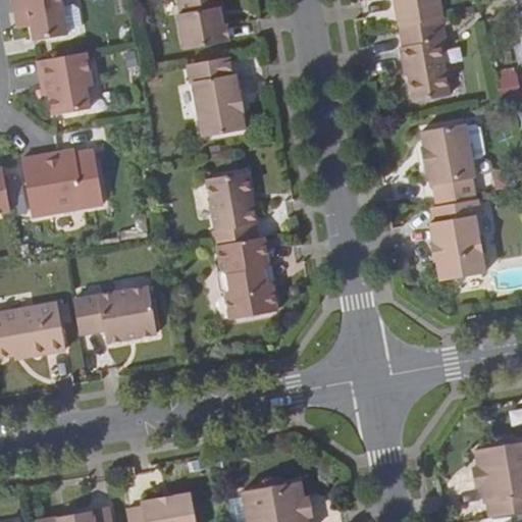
[(59,0),(11,0),(15,20),(23,20),(25,28),(30,28),(33,41),(66,36),(59,0)]
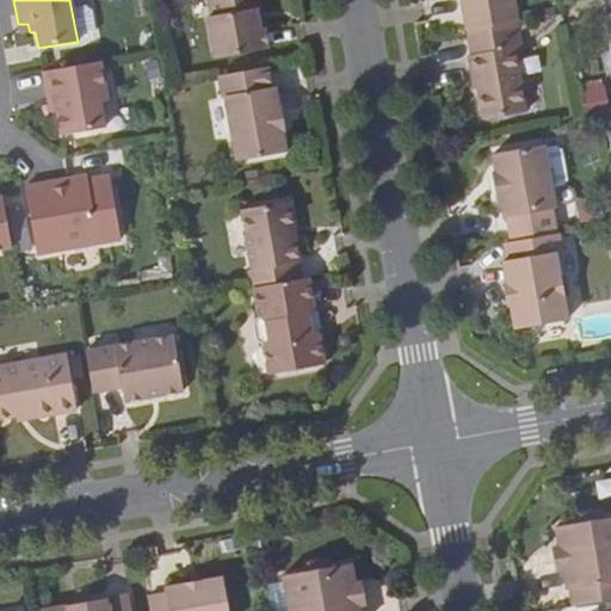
[(253,5),(259,4),(258,0),(204,0),(214,54),(266,43),(263,24),(257,25),(253,5)]
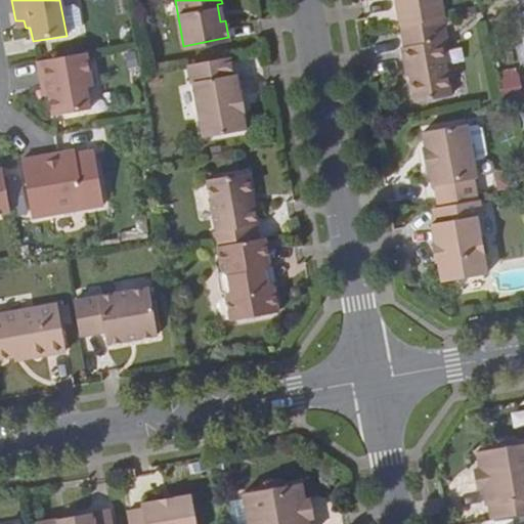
[(395,0),(400,27),(445,17),(441,0),(395,0)]
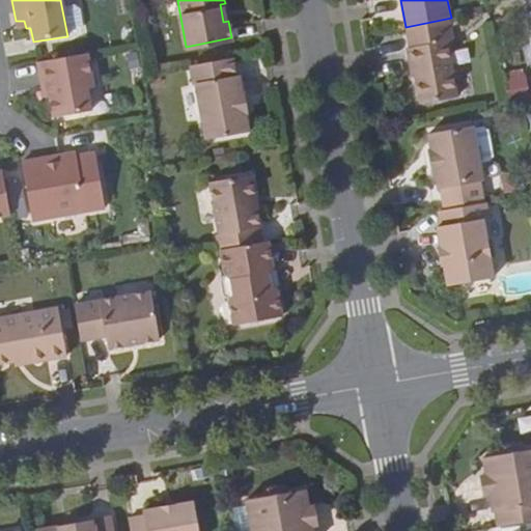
[(228,21),(225,3),(220,4),(223,22),(228,21)]
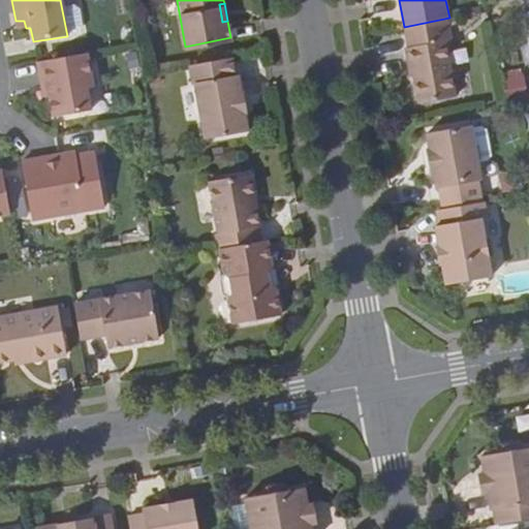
[(449,18),(404,27),(408,45),(404,47),(407,68),(413,67),(414,75),(419,103),(455,97),(448,66),(454,64),(448,42),(454,41),(449,18)]
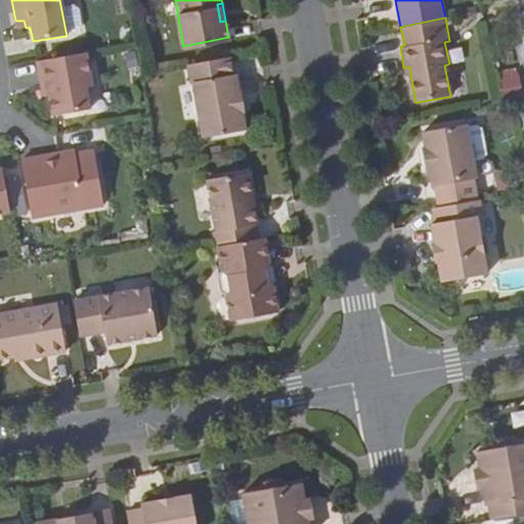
[(24,20),(15,20),(16,29),(26,28),(24,20)]
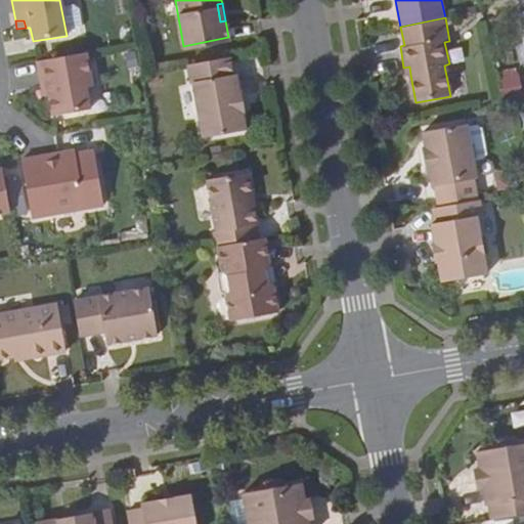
[(84,53),(35,61),(39,89),(45,88),(47,96),(50,117),(87,111),(84,90),(90,88),(84,53)]
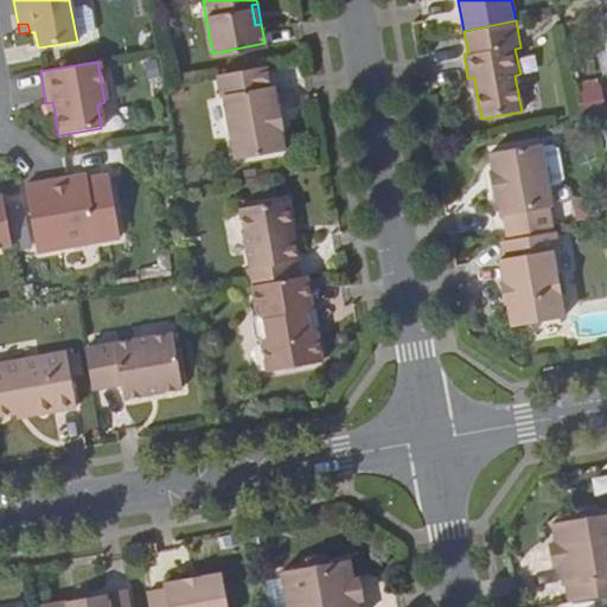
[(269,87),(266,66),(218,75),(222,95),(225,95),(236,158),(281,149),(278,131),(286,129),(282,106),(278,107),(274,85),(269,87)]
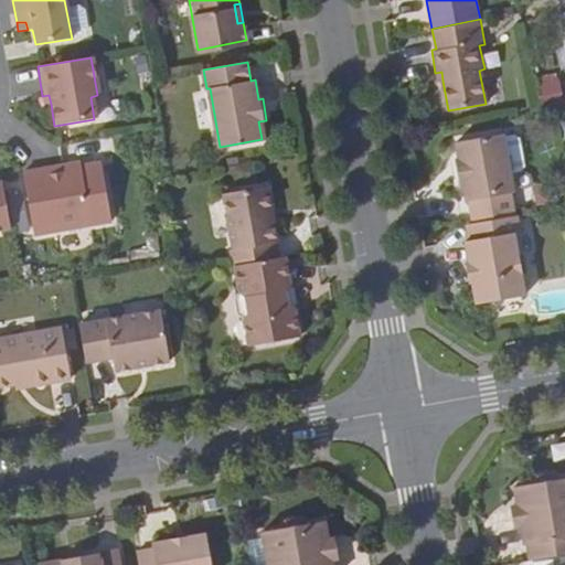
[(561,73),(536,75),(540,108),(564,105),(561,73)]
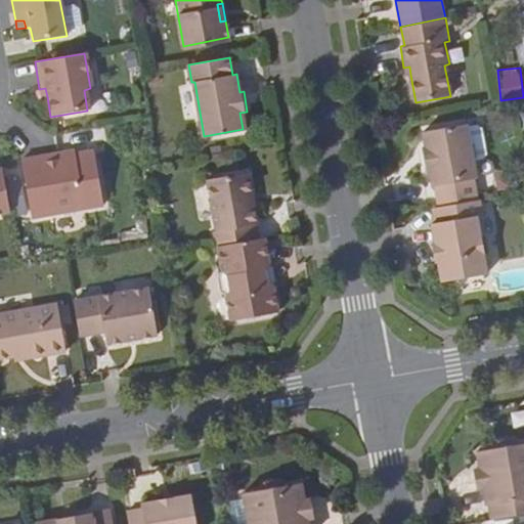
[(435,188),(438,206),(476,200),(472,181),(475,179),(465,126),(422,134),(425,149),(421,149),(425,172),(429,172),(431,188),(435,188)]
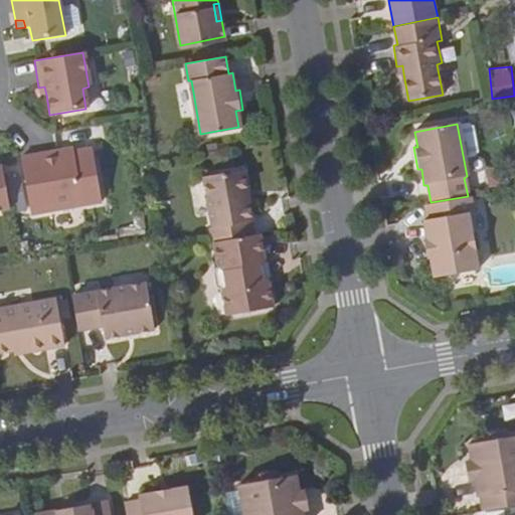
[(47,159),(47,154),(22,159),(32,214),(103,203),(94,150),(74,153),(74,149),(55,153),(56,158),(47,159)]
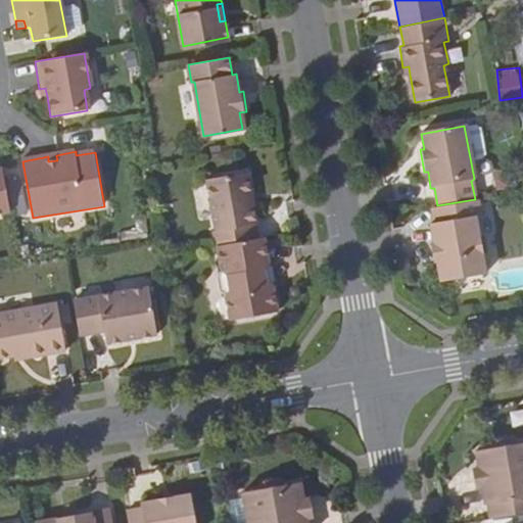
[(0,214),(10,212),(1,164),(0,164),(0,214)]
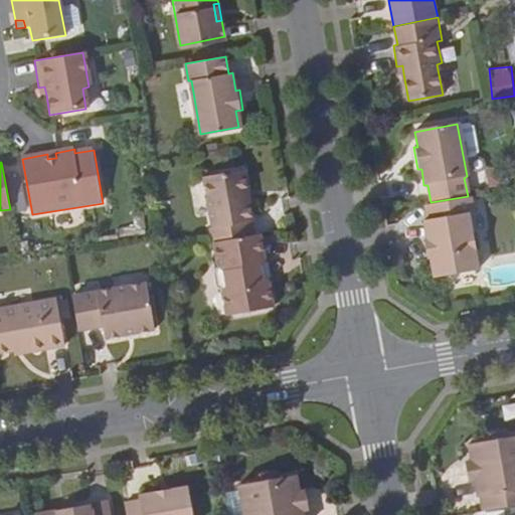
[(209,228),(212,241),(213,241),(252,234),(249,221),(252,221),(244,172),(207,178),(215,227),(209,228)]
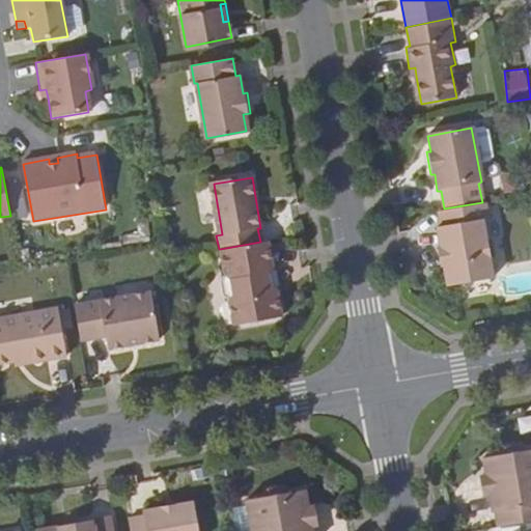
[(444,208),(439,211),(441,227),(440,227),(443,245),(436,247),(440,264),(445,263),(449,285),(493,278),(481,220),(488,218),(485,202),(482,202),(444,208)]
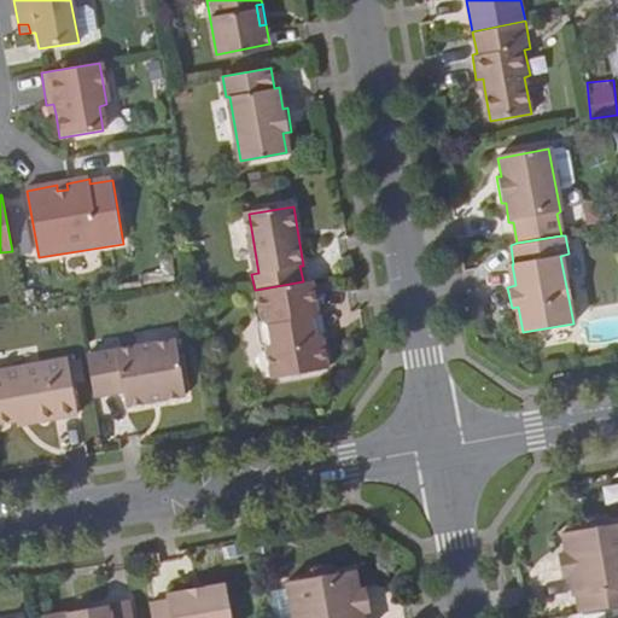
[(318,318),(312,280),(303,281),(256,290),(261,320),(255,326),(257,345),(266,347),(269,379),(326,368),(321,336),(313,332),(312,321),(318,318)]
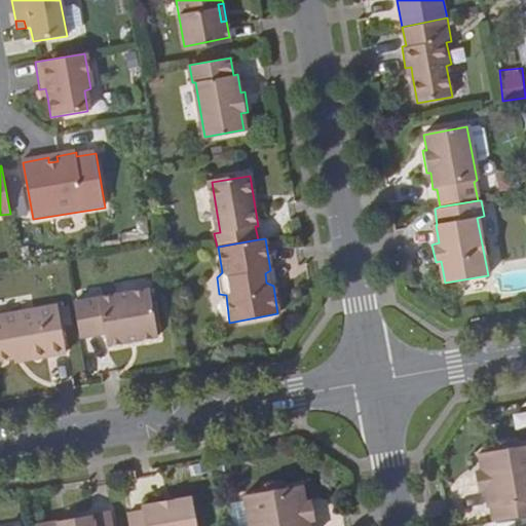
[(273,286),(270,270),(265,273),(266,283),(273,286)]
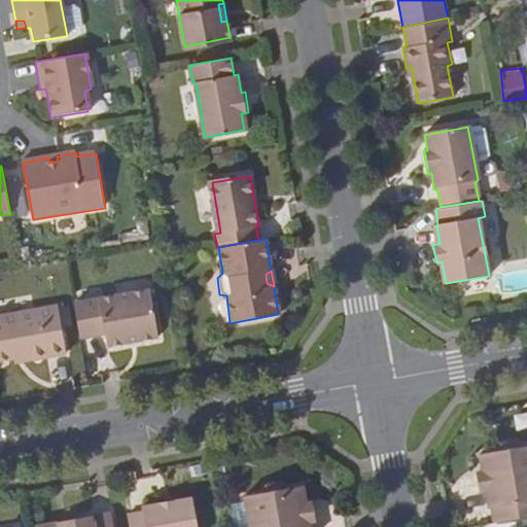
[(73,303),(78,336),(105,330),(108,345),(156,336),(147,288),(73,303)]
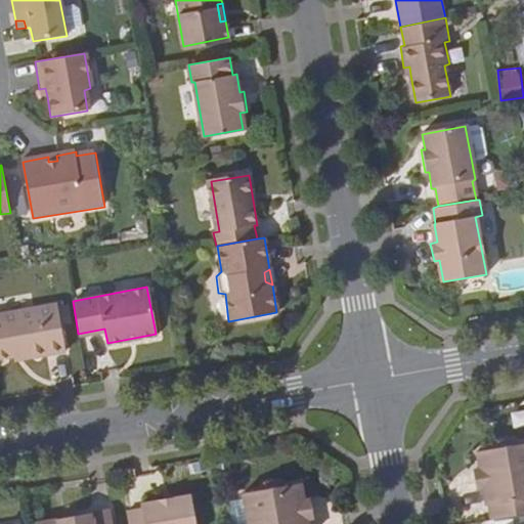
[(0,312),(0,355),(12,354),(25,351),(26,358),(66,352),(56,304),(0,312)]
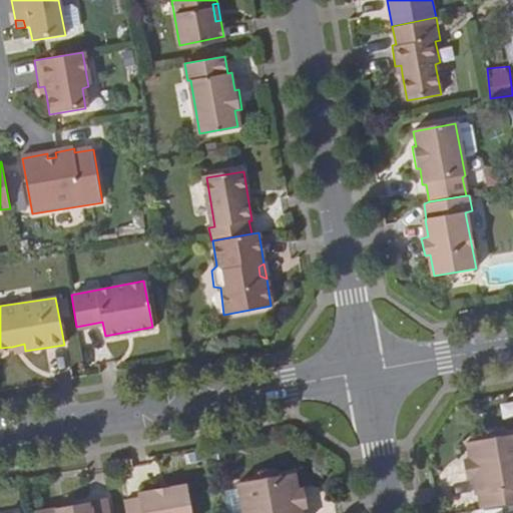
[(24,344),(12,347),(13,354),(25,351),(24,344)]
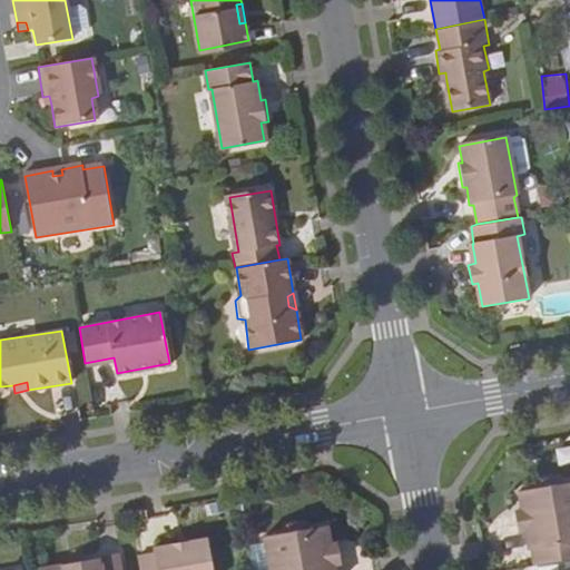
[(523,533),(529,568),(569,560),(569,481),(558,484),(551,477),(539,480),(536,488),(514,491),(519,510),(520,519),(527,518),(528,526),(522,526),(523,533)]
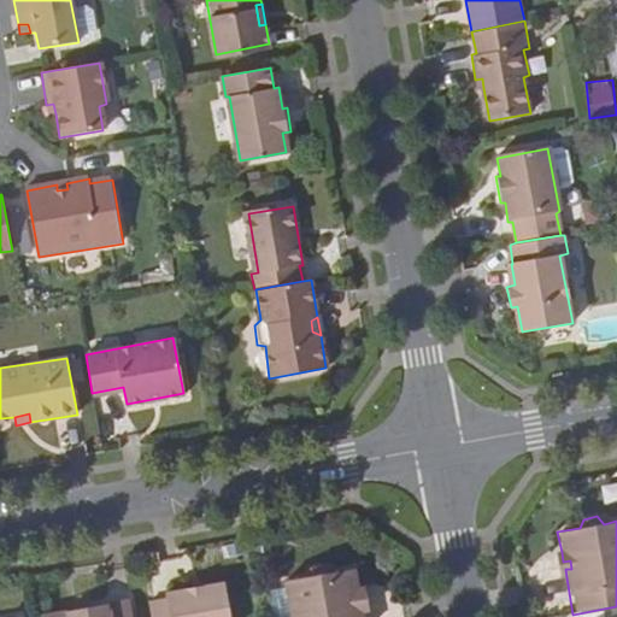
[(558,579),(566,577),(565,569),(571,569),(570,560),(563,562),(562,552),(553,554),(558,579)]
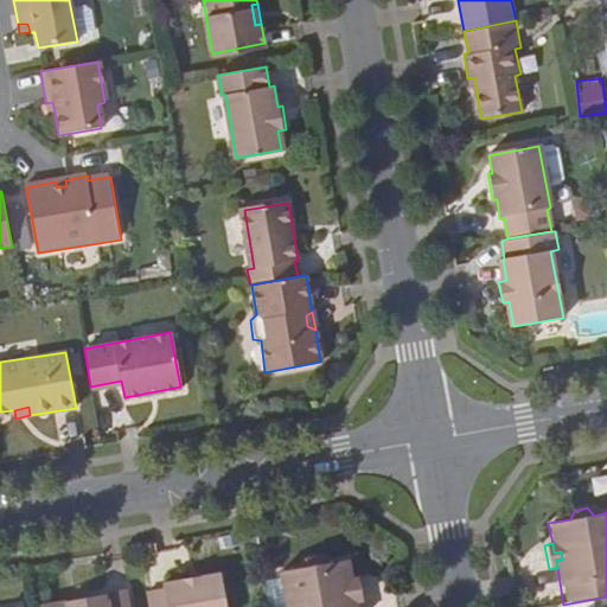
[(357,606),(357,601),(356,595),(349,596),(347,587),(355,585),(353,577),(351,560),(330,562),(320,555),(306,557),(300,568),(283,572),(289,606),(357,606)]
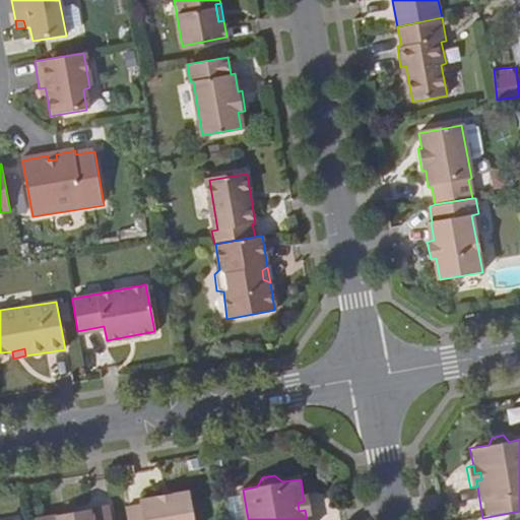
[(144,509),(127,512),(128,519),(196,519),(191,492),(142,501),(144,509)]
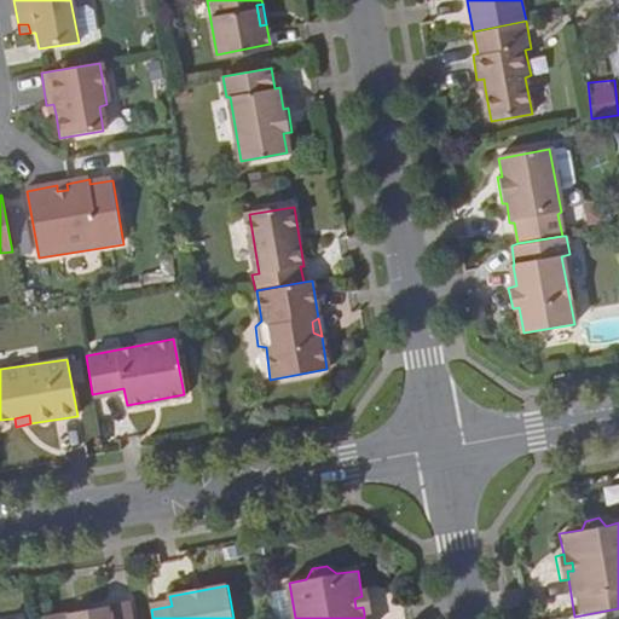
[(363,607),(364,613),(374,612),(370,588),(360,589),(362,596),(354,599),(356,608),(363,607)]
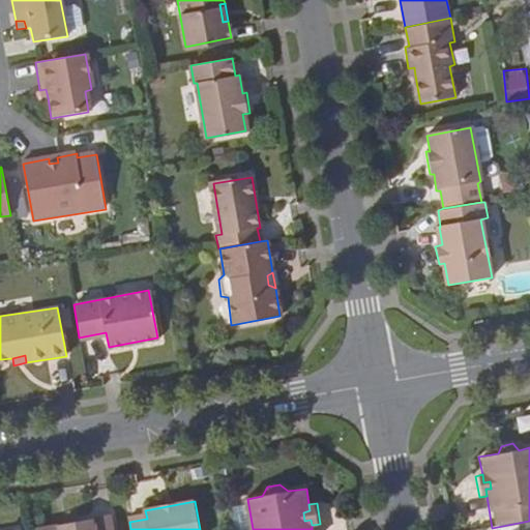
[(62,529),(62,525),(36,529),(35,529),(116,529),(114,517),(90,521),(92,527),(72,529),(62,529)]
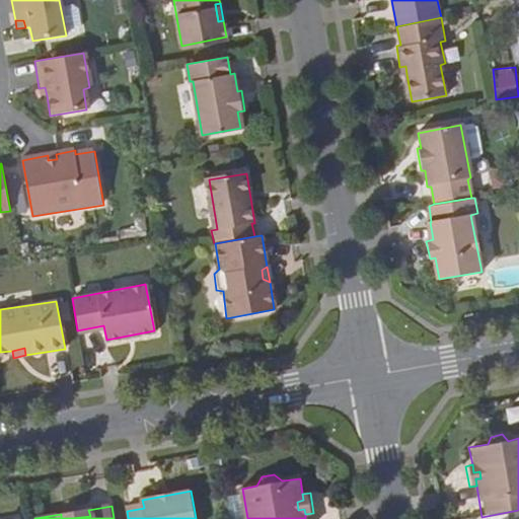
[(88,510),(61,514),(61,518),(71,518),(90,516),(88,510)]
